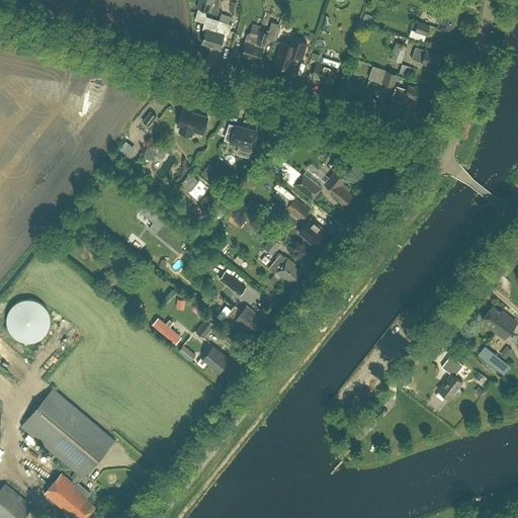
[(199,0),(197,7),(211,12),(214,0),(199,0)]
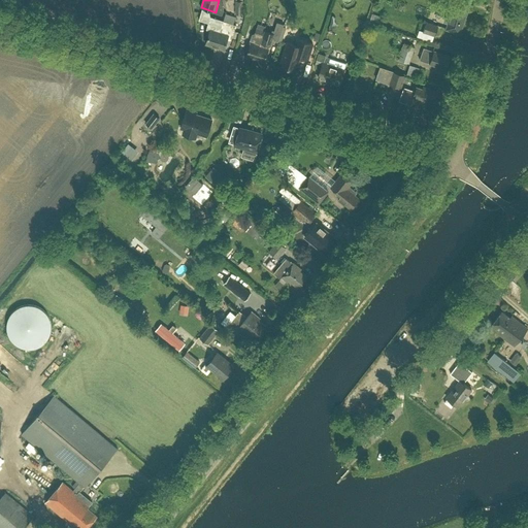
[(243,14),(243,0),(235,0),(235,14),(243,14)]
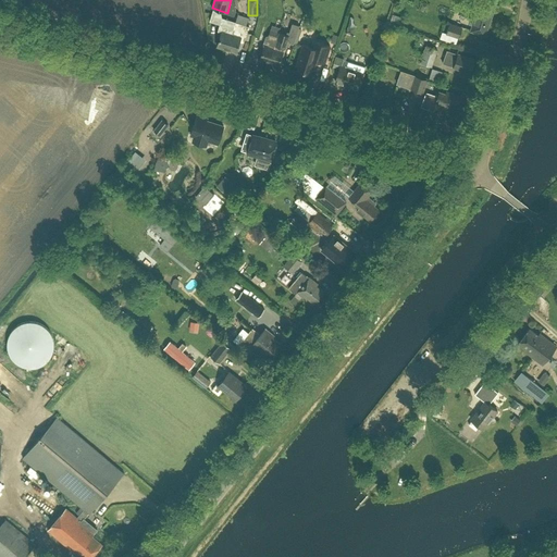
[(495,8),(473,0),(462,0),(459,12),(472,16),(470,23),(472,24),(470,31),(485,36),(495,8)]
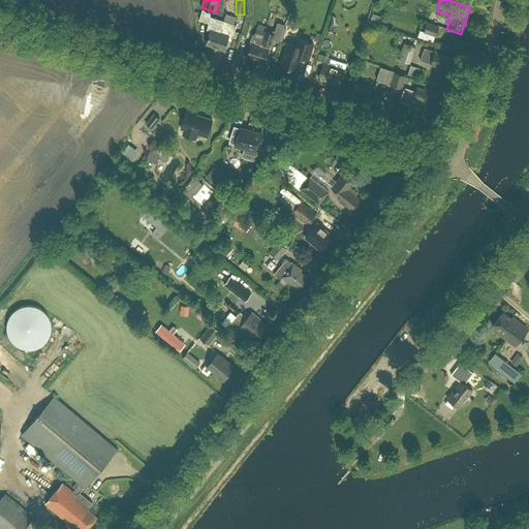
[(227,14),(225,22),(216,48),(224,50),(227,40),(231,41),(237,26),(235,25),(237,18),(227,14)]
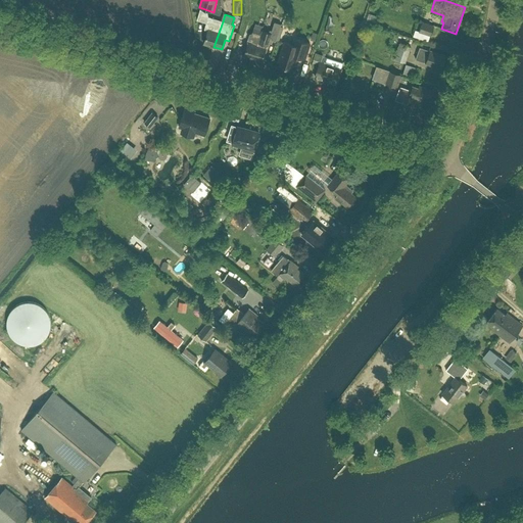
[(204,44),(214,47),(223,21),(209,16),(206,25),(205,29),(207,30),(206,34),(207,34),(204,44)]
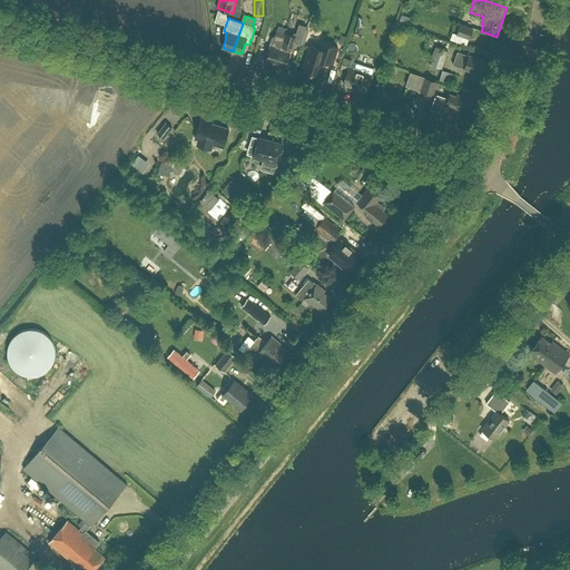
[(276,65),(286,67),(290,57),(291,58),(295,41),(301,43),(306,26),(300,23),(296,33),(295,32),(294,36),(286,33),(276,65)]
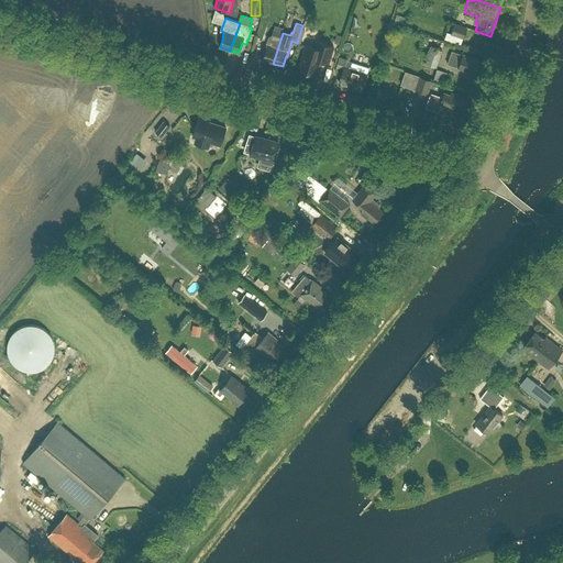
[(464,39),(467,26),(454,23),(451,34),(464,39)]
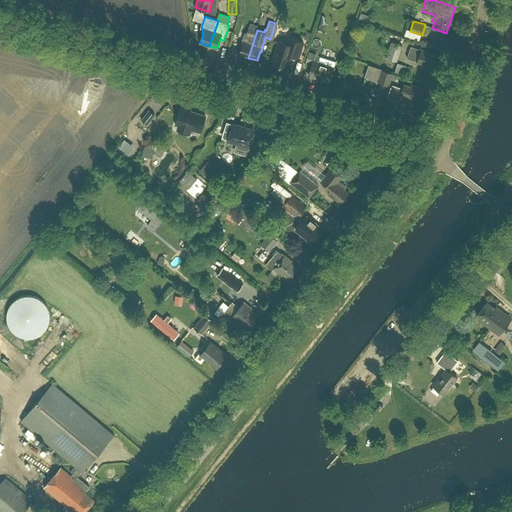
[(241,45),(242,46),(239,55),(248,58),(257,30),(256,30),(258,26),(250,23),(249,27),(246,35),(254,37),(252,44),(250,43),(252,39),(243,36),(241,45)]
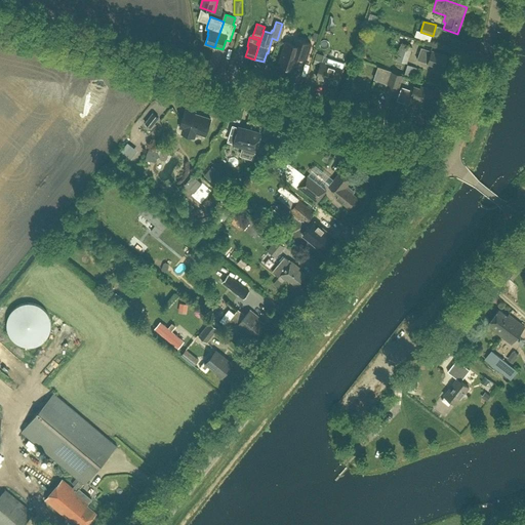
[(307,58),(312,43),(295,38),(294,44),(286,42),(279,65),(294,70),(298,56),(307,58)]
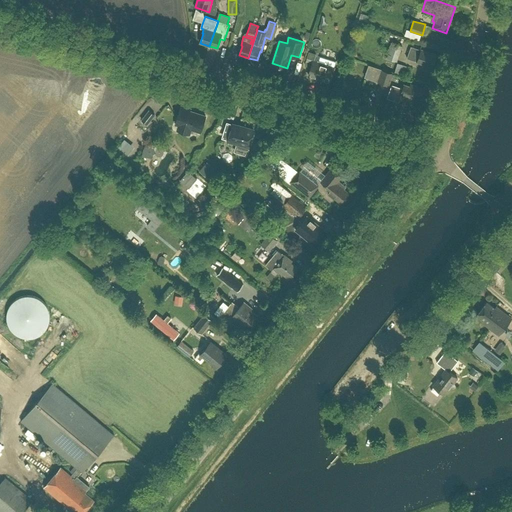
[(403,46),(392,42),(387,58),(397,61),(403,46)]
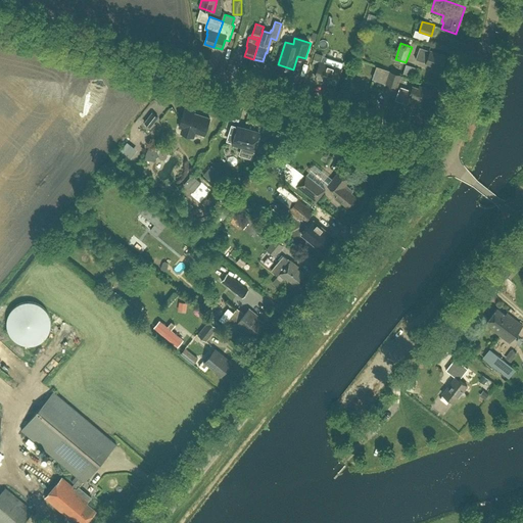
[(442,67),(446,56),(420,47),(416,59),(442,67)]
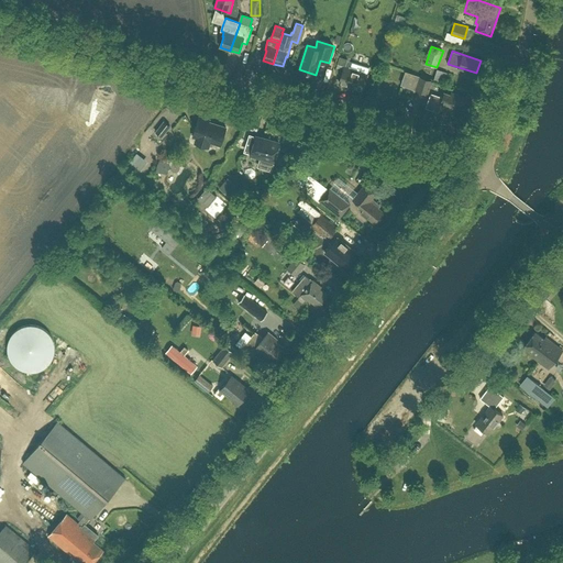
[(362,90),(367,74),(344,67),(348,59),(340,57),(335,72),(342,74),(339,83),(362,90)]
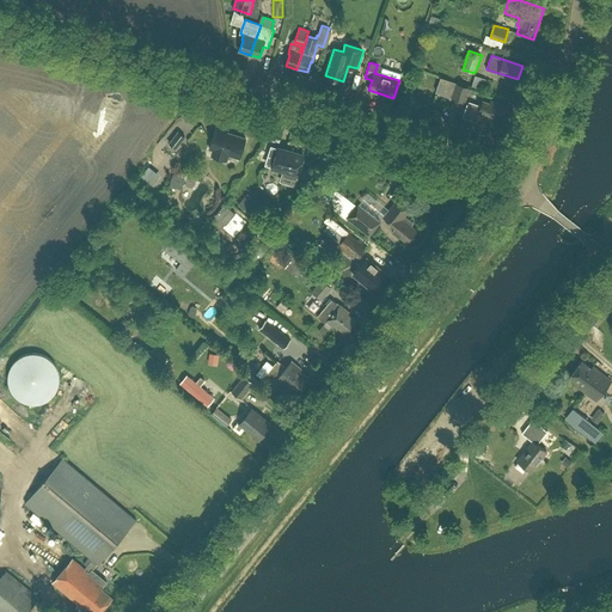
[(439,86),(453,91),(457,83),(441,78),(439,86)]
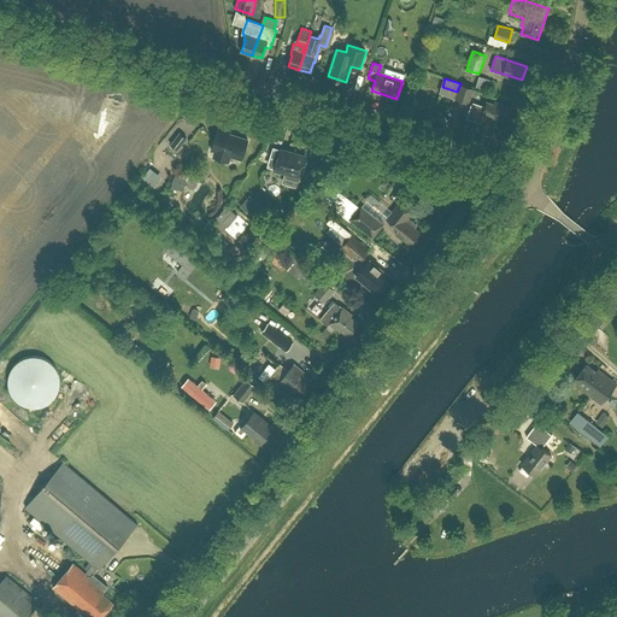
[(469,101),(474,88),(460,83),(457,92),(456,97),(469,101)]
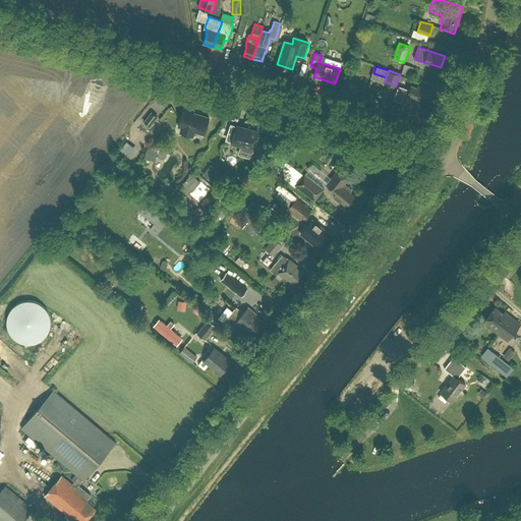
[(399,85),(397,91),(394,99),(406,103),(409,95),(414,97),(428,102),(432,91),(418,85),(417,88),(412,85),(410,90),(399,85)]
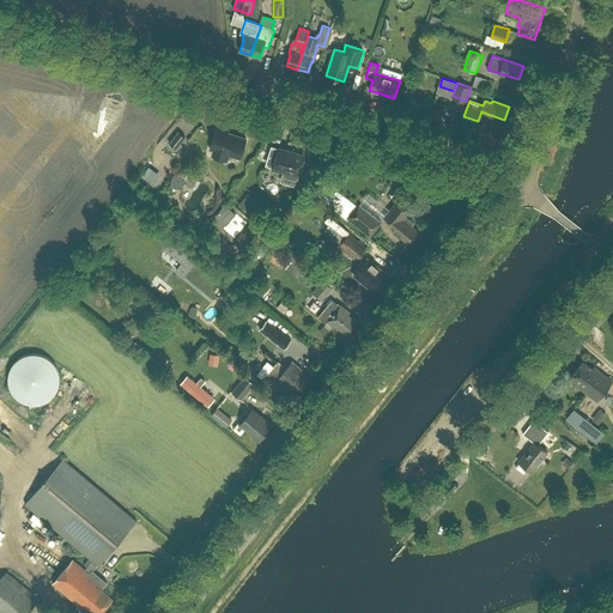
[(217,126),(211,147),(216,150),(214,156),(226,159),(228,153),(242,157),(247,138),(228,132),(229,129),(217,126)]
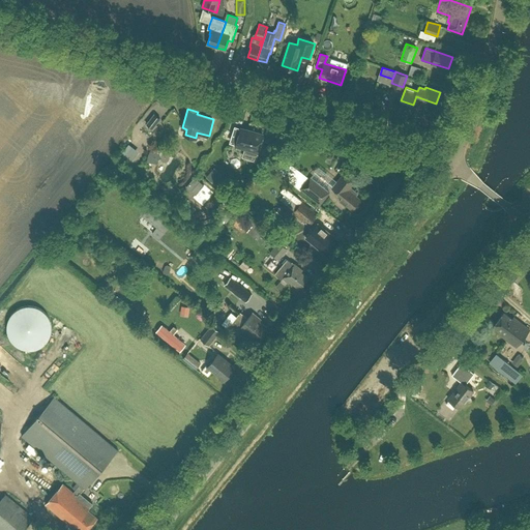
[(153,128),(160,118),(154,113),(147,123),(146,123),(153,128)]
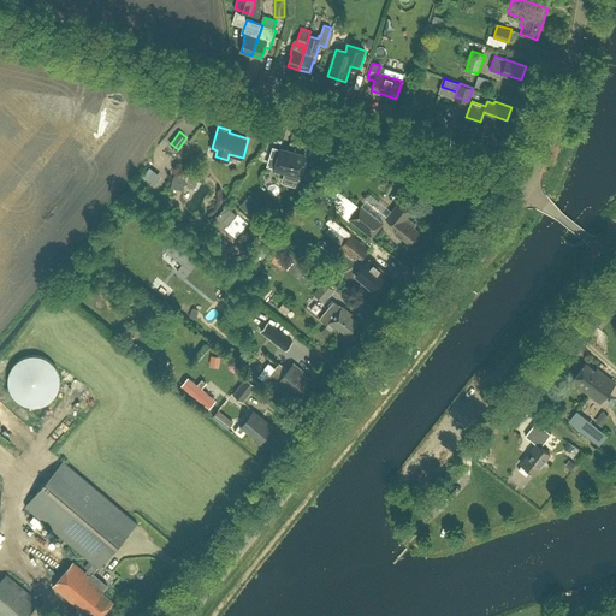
[(301,175),(306,158),(279,149),(274,167),(286,171),(286,170),(301,175)]
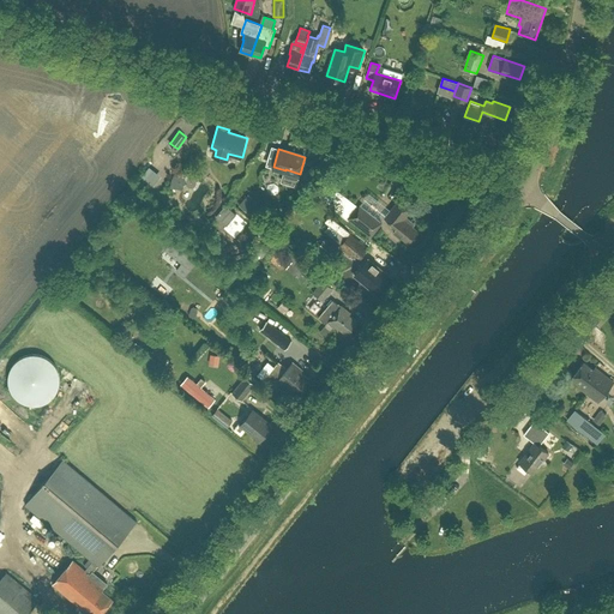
[(247,197),(240,205),(253,216),(259,208),(247,197)]
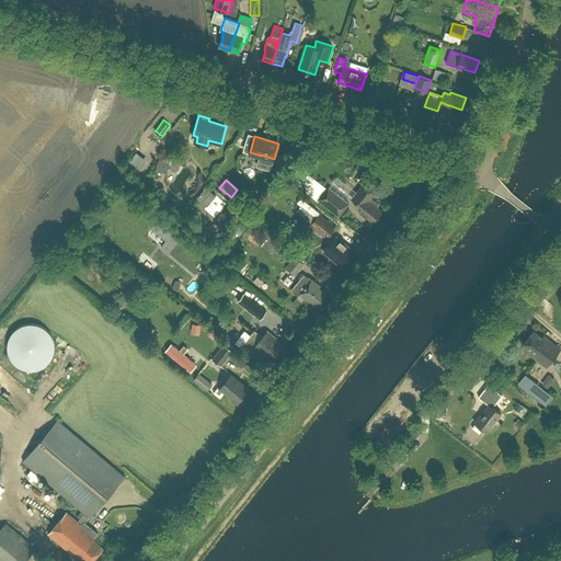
[(382,210),(377,206),(380,203),(371,196),(375,193),(363,184),(357,192),(359,194),(355,199),(363,206),(359,210),(374,221),(382,210)]
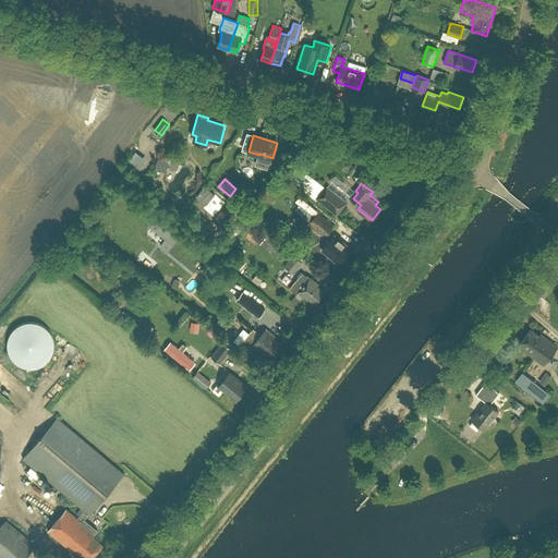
[(325,187),(316,198),(338,215),(348,202),(327,184),(325,187)]
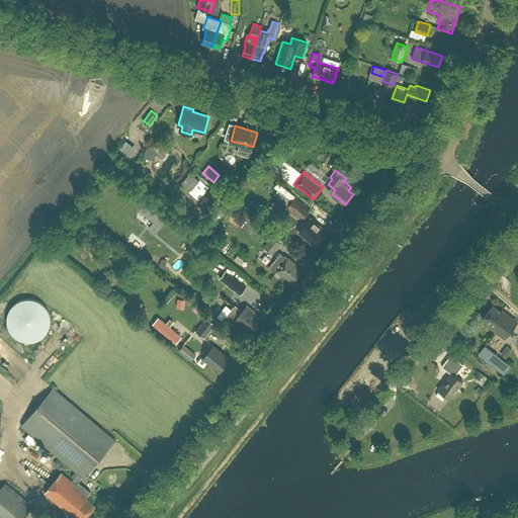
[(291,200),(279,190),(274,195),(287,205),(291,200)]
